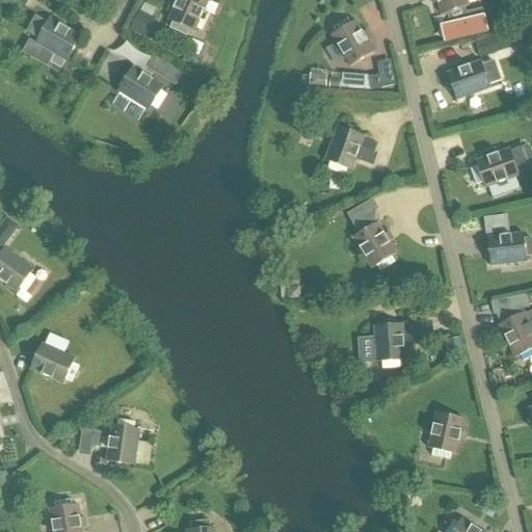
[(194,33),(209,0),(178,0),(177,0),(173,0),(170,7),(175,8),(168,21),(174,24),(170,29),(187,36),(190,31),(194,33)]
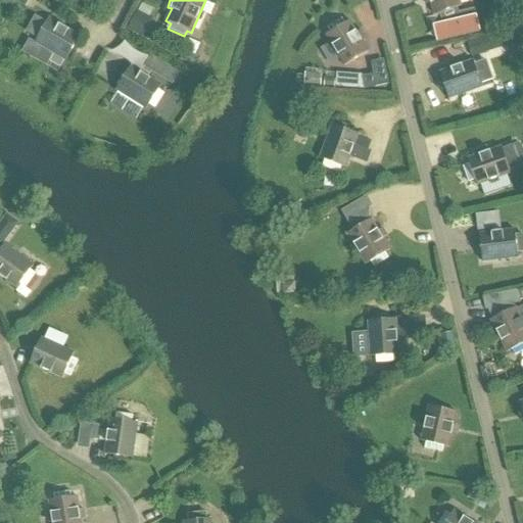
[(462,6),(459,0),(424,0),(427,5),(431,3),(435,16),(440,14),(442,20),(459,14),(457,8),(462,6)]
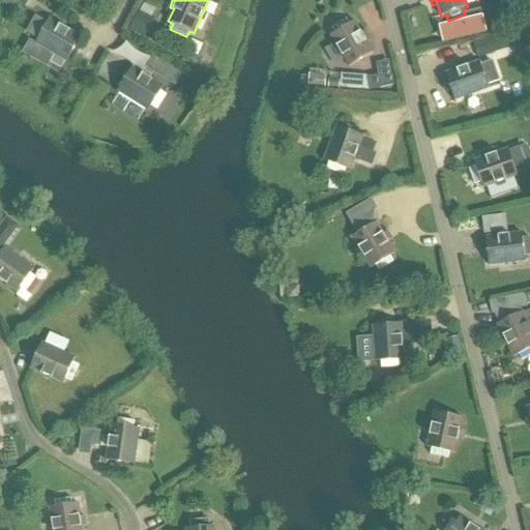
[(144,38),(154,19),(140,11),(129,31),(144,38)]
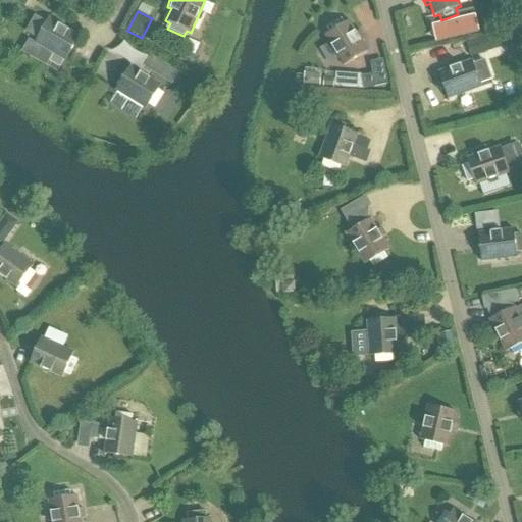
[(494,17),(483,20),(486,30),(498,27),(494,17)]
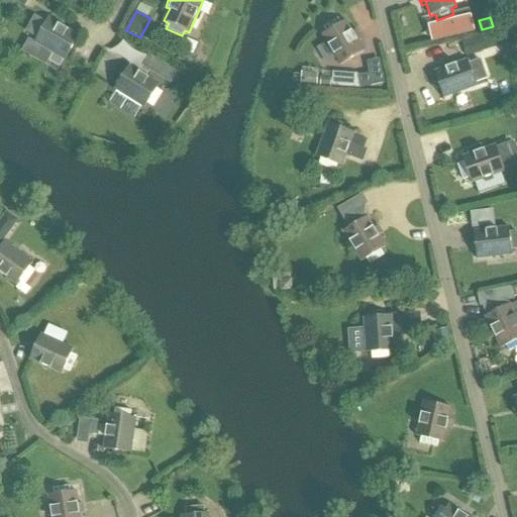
[(324,27),(327,32),(322,35),(340,66),(365,52),(345,21),(341,23),(339,18),(324,27)]
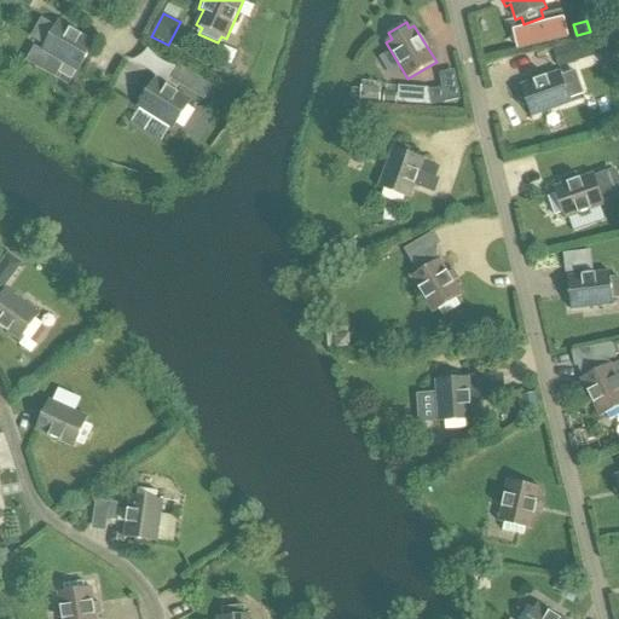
[(88,53),(94,44),(58,23),(55,28),(48,24),(38,42),(44,46),(41,51),(77,73),(84,63),(88,65),(93,56),(88,53)]
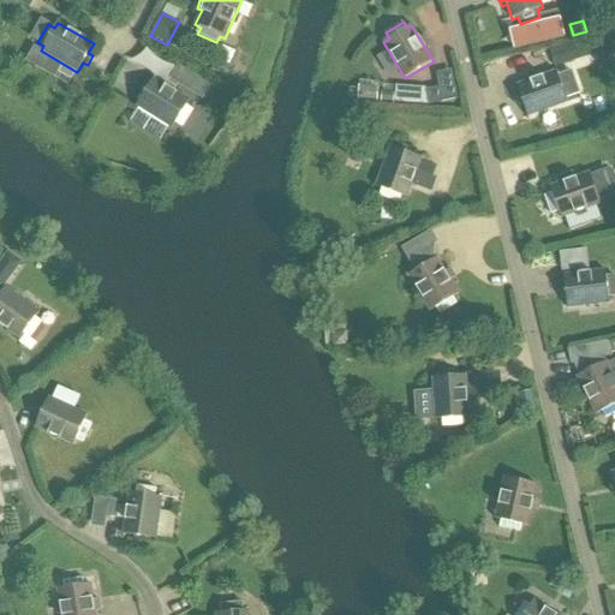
[(555,67),(589,55),(584,40),(549,51),(555,67)]
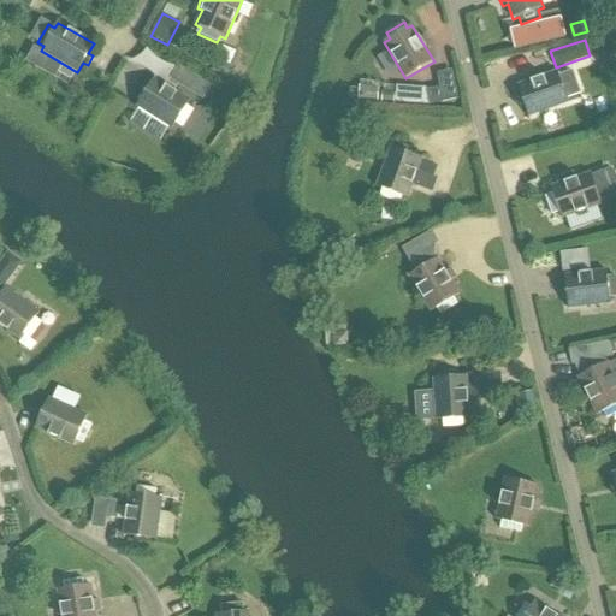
[(188,90),(197,77),(179,65),(170,80),(188,90)]
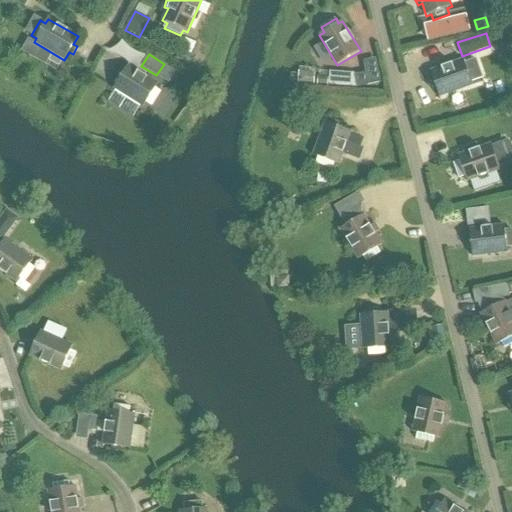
[(437,88),(440,97),(473,85),(471,81),(477,78),(471,62),(466,64),(464,60),(431,71),(434,80),(430,81),(433,90),(437,88)]
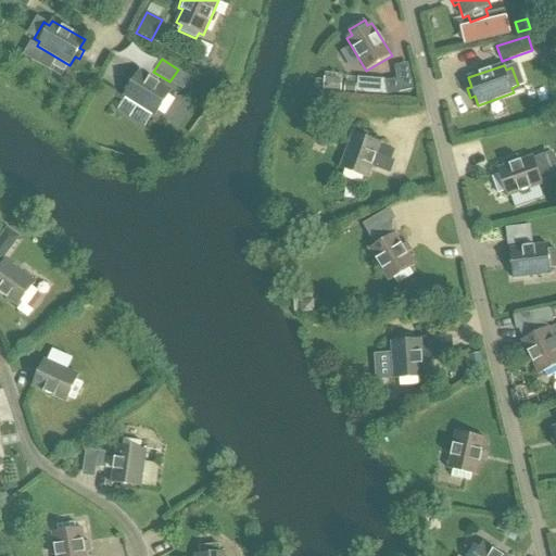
[(128,88),(123,96),(155,116),(159,112),(164,115),(174,100),(168,96),(172,91),(139,71),(134,79),(129,77),(125,85),(128,88)]
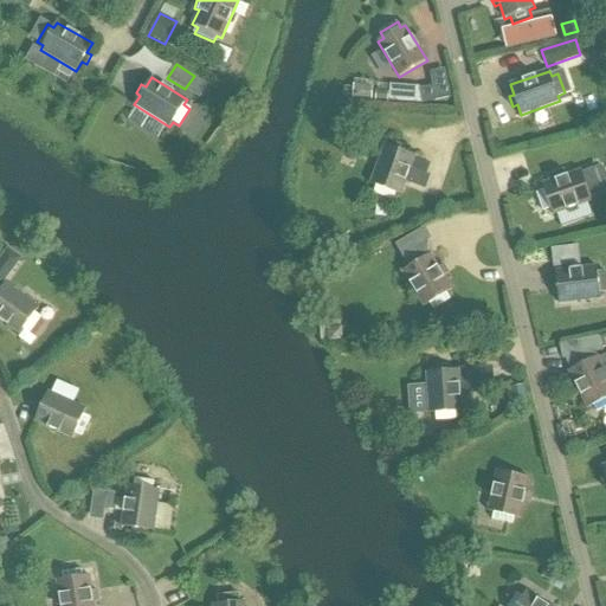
[(372,100),(373,86),(354,84),(353,98),(372,100)]
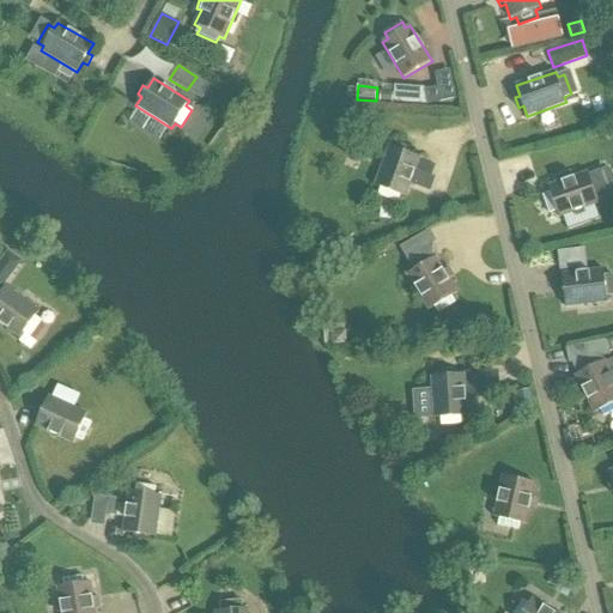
[(425,87),(394,85),(393,102),(428,105),(424,90),(425,90),(425,87)]
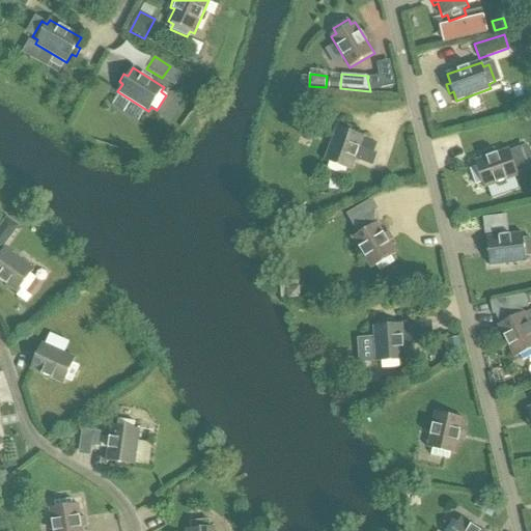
[(368,78),(367,78),(370,91),(382,88),(379,76),(368,78)]
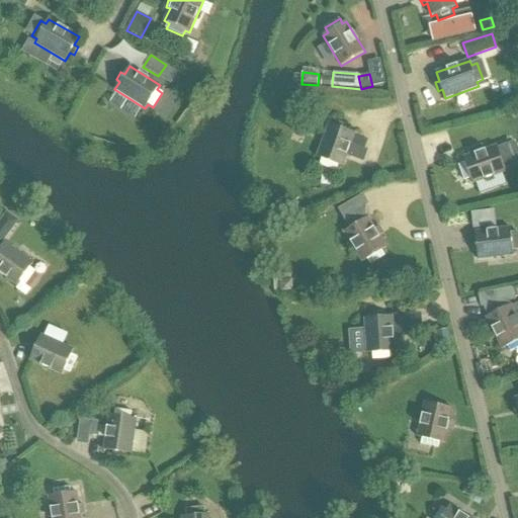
[(321,78),(321,86),(332,86),(332,79),(321,78)]
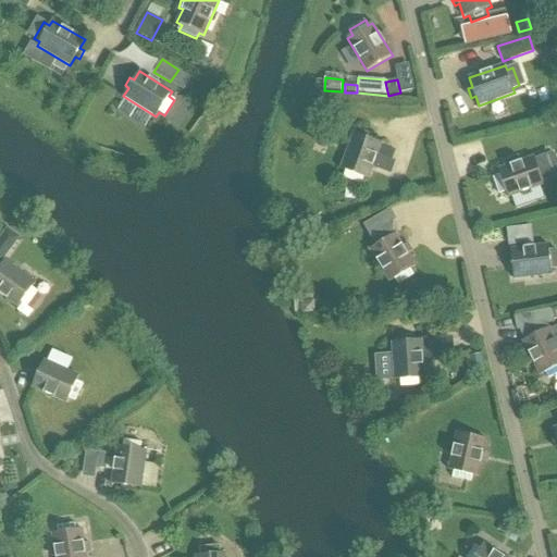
[(363,137),(354,133),(341,169),(346,171),(344,177),(361,184),(363,177),(369,180),(382,144),(372,140),(374,135),(364,132),(363,137)]
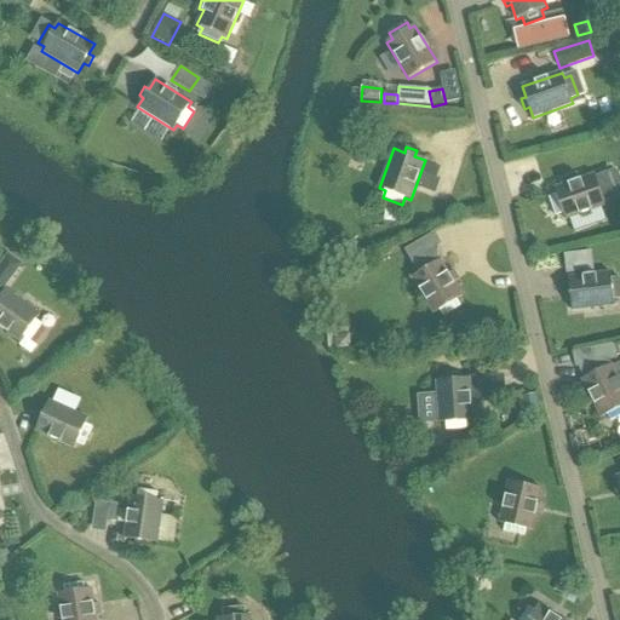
[(426,176),(422,188),(434,193),(438,179),(426,176)]
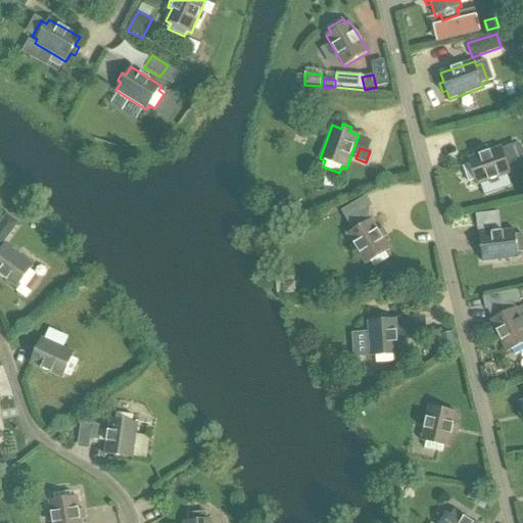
[(477,186),(511,174),(502,148),(489,152),(487,148),(479,151),(480,155),(468,159),(470,164),(464,167),(469,183),(475,181),(477,186)]
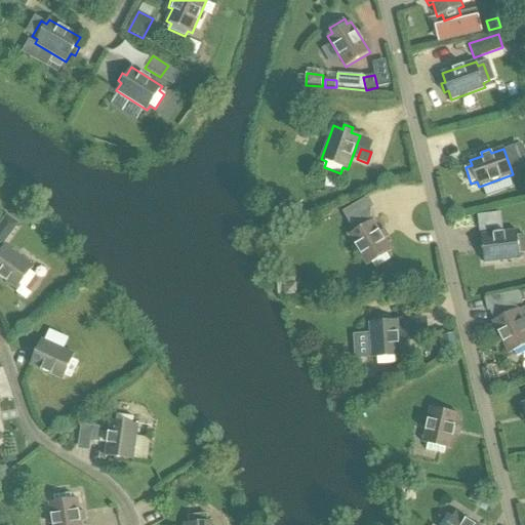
[(372,220),(349,235),(367,266),(372,264),(375,269),(391,259),(387,254),(392,251),(385,240),(389,238),(384,230),(379,232),(372,220)]
